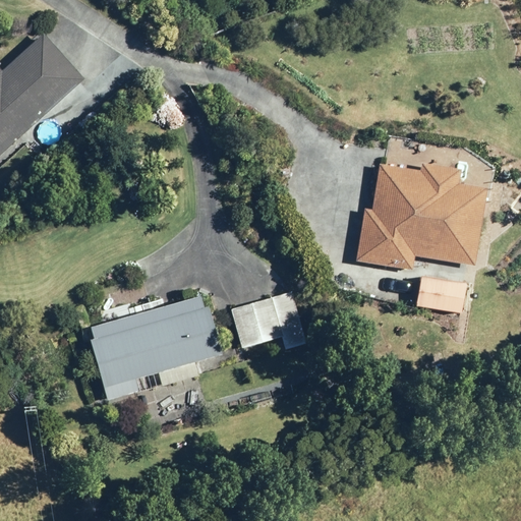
[(0,156),(85,78),(44,34),(3,70),(0,66),(0,156)]
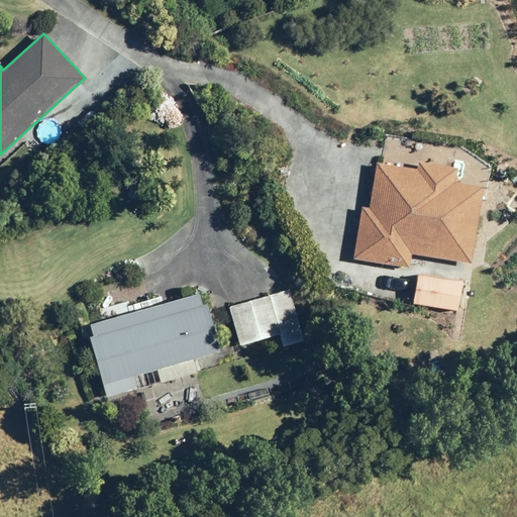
[(419,170),(378,163),(370,209),(364,208),(355,260),(411,269),(413,253),(473,264),(485,187),(456,183),(458,168),(420,162),(419,170)]
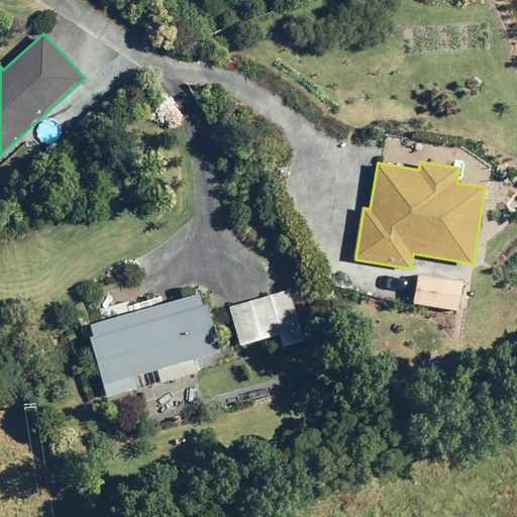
[(462,282),(419,274),(414,304),(457,311),(462,282)]
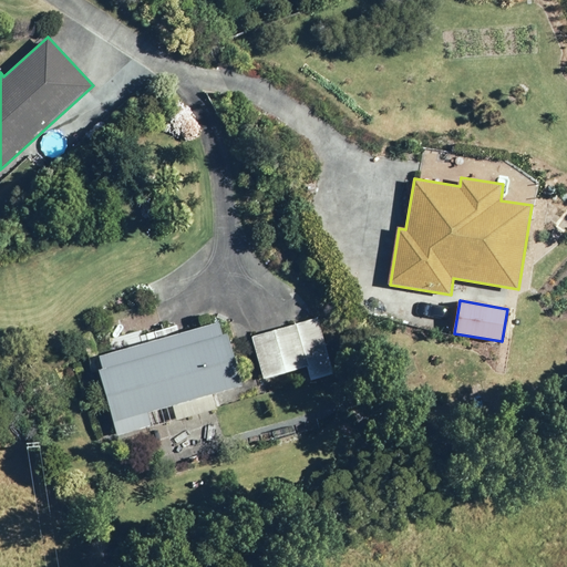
[(317,319),(255,337),(266,379),(308,367),(311,380),(333,373),(317,319)]
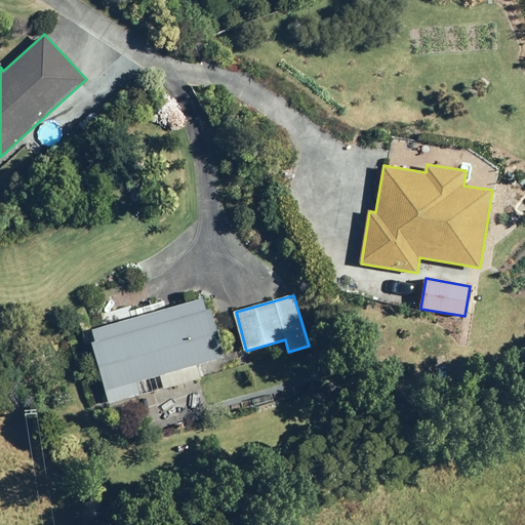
[(142,395),(137,382),(225,359),(210,308),(204,309),(202,299),(92,329),(95,342),(93,344),(109,403),(142,395)]
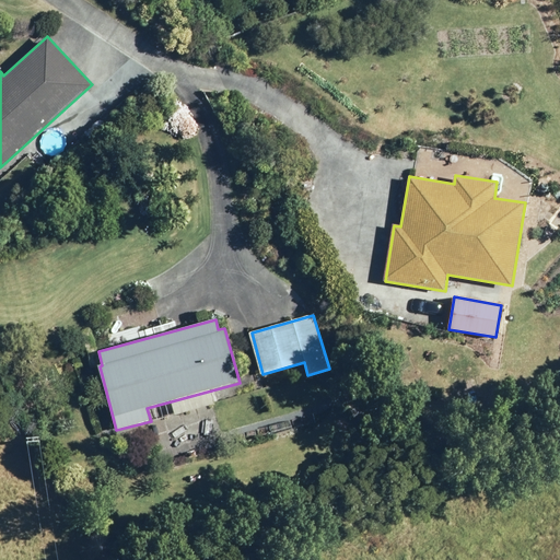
All buildings are outlined.
